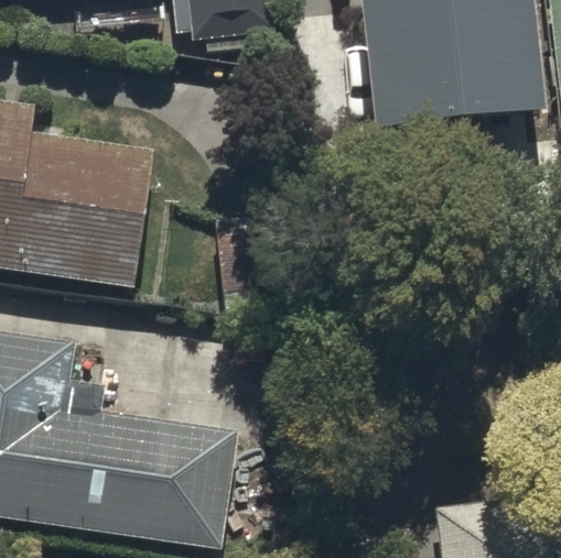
[(274,29),(270,0),(172,0),(176,32),(191,30),(193,40),(274,29)]
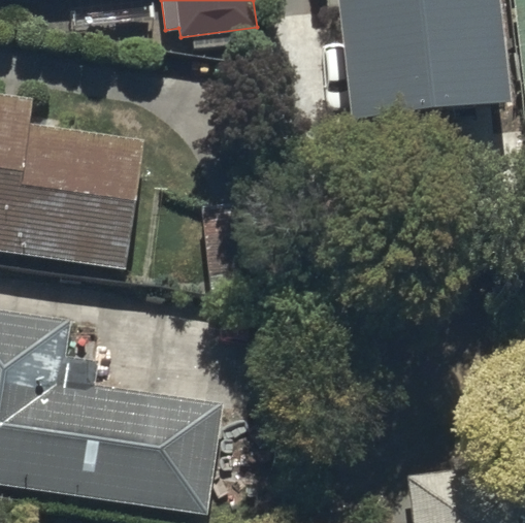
[(510,106),(495,0),(330,0),(347,127),(510,106)]
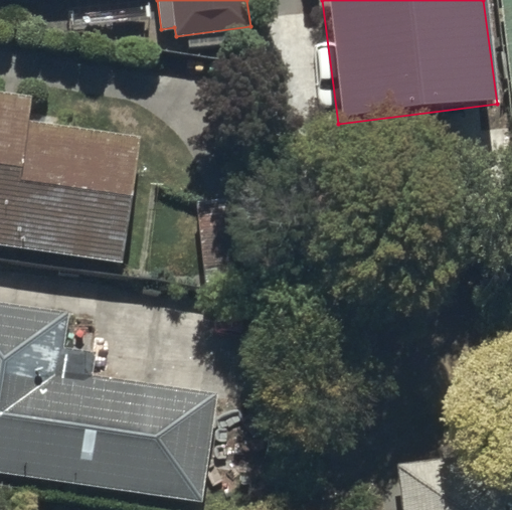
[(501,0),(511,89),(511,0),(501,0)]
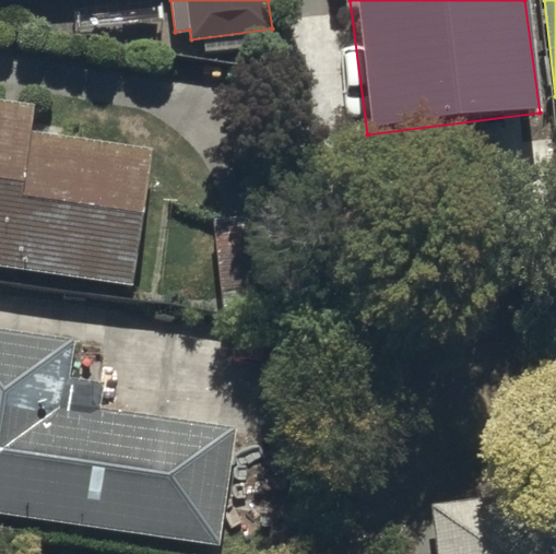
[(31,103),(0,98),(0,267),(134,286),(148,195),(140,193),(146,148),(77,138),(79,121),(30,115),(31,103)]
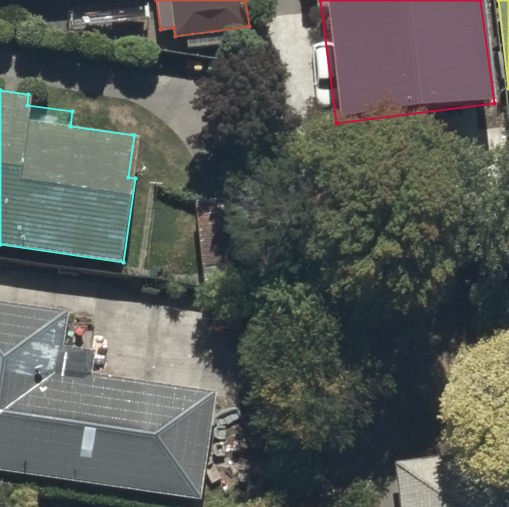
[(271,191),(194,199),(202,280),(280,272),(271,191)]
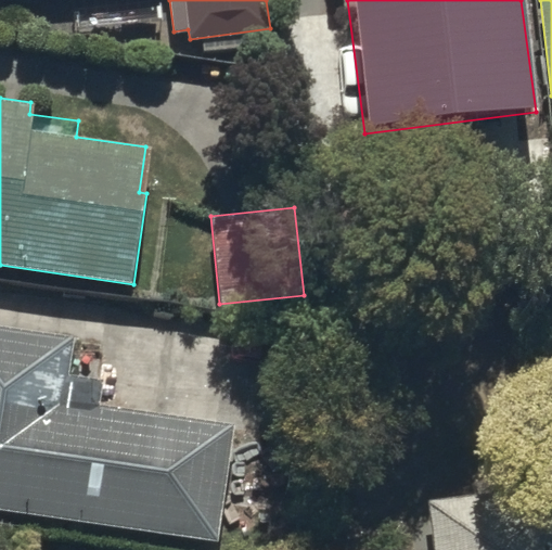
[(76,334),(0,324),(0,511),(219,538),(233,426),(100,410),(103,379),(71,374),(76,334)]
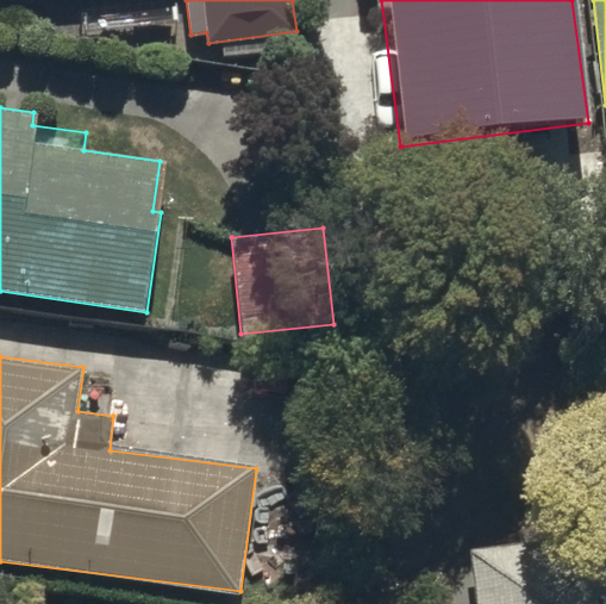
[(605,536),(564,540),(469,547),(473,603),(605,603),(605,536)]
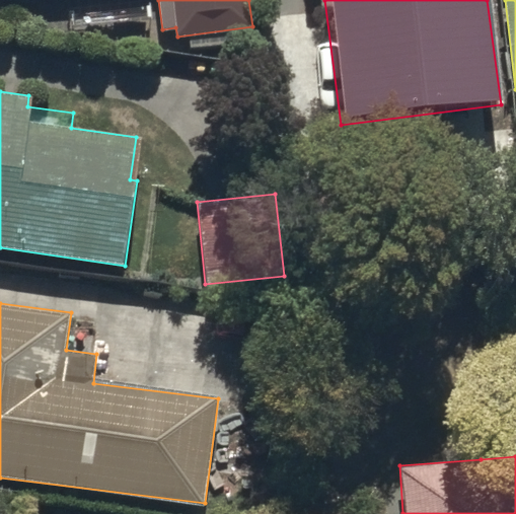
All buildings are outlined.
